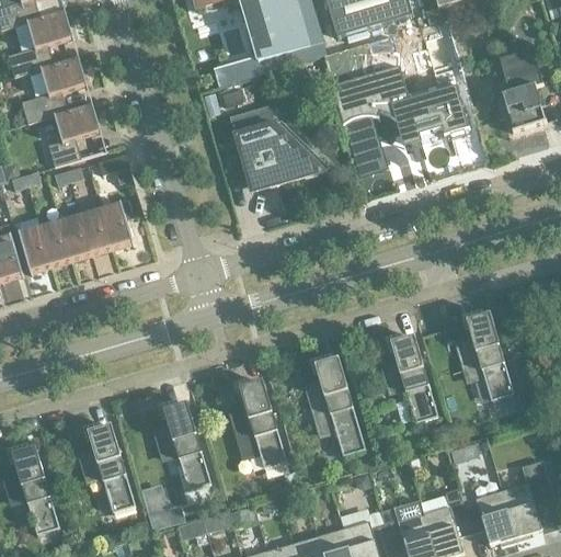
[(1,31),(27,23),(27,22),(41,19),(41,18),(35,0),(2,0),(4,7),(0,7),(0,30),(1,30),(1,31)]
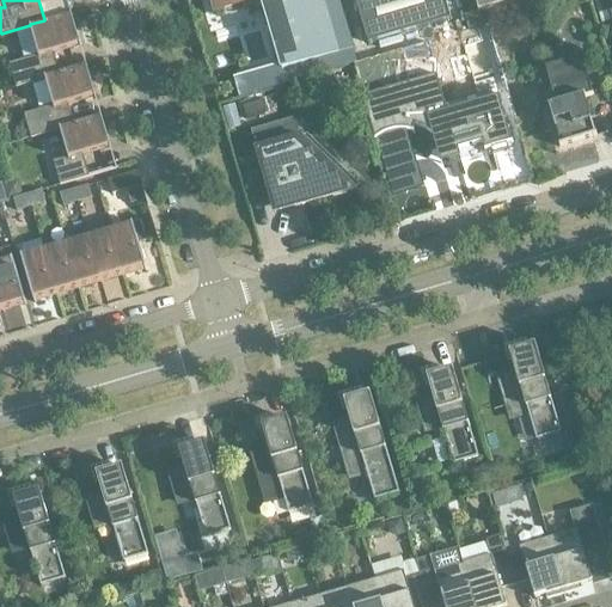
[(232,12),(237,12),(240,10),(246,6),(245,5),(244,1),(249,0),(212,0),(215,10),(224,7),(224,11),(224,12),(232,12)]
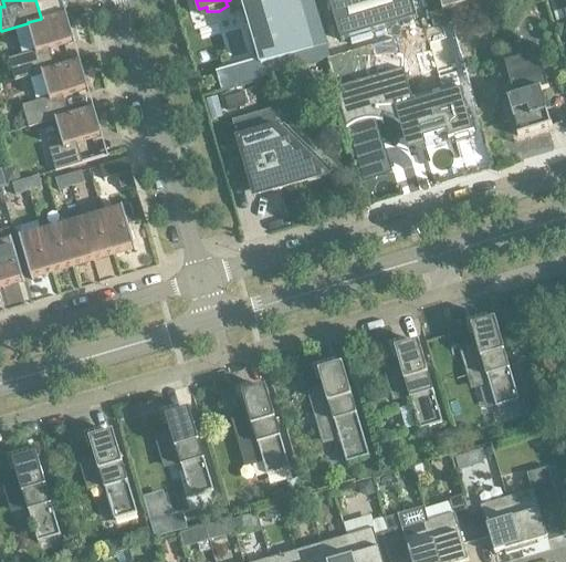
[(314,47),(300,0),(242,0),(261,62),(314,47)]
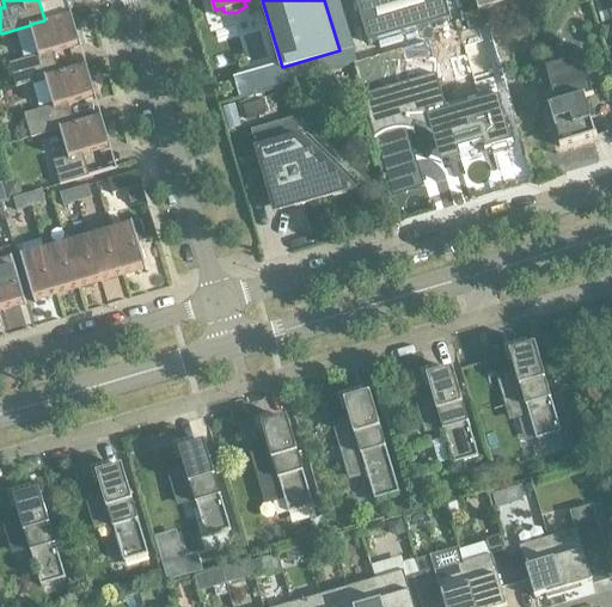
[(355,0),(368,41),(451,17),(445,0),(355,0)]
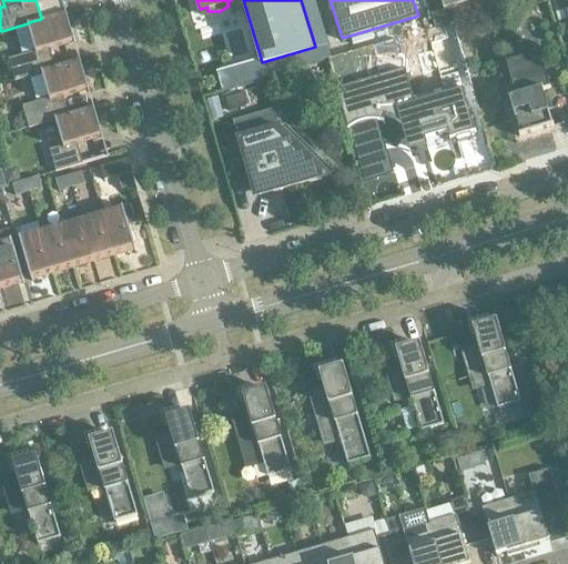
[(567,6),(567,0),(551,0),(554,10),(567,6)]
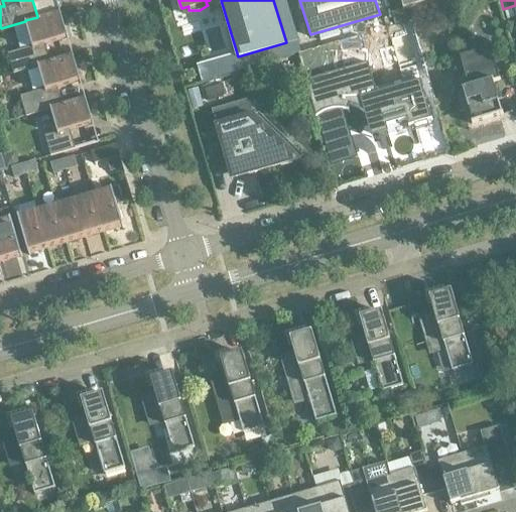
[(32,44),(8,51),(14,72),(38,65),(38,64),(49,59),(49,58),(44,42),(68,35),(59,10),(61,10),(60,9),(37,16),(37,17),(25,20),(25,21),(32,44)]
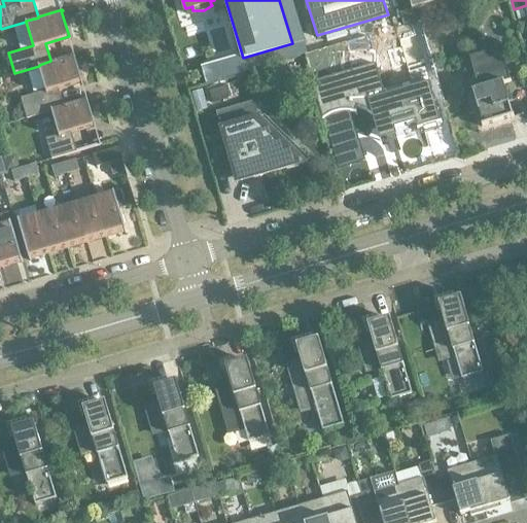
[(419,18),(415,19),(403,23),(397,25),(400,37),(423,30),(419,18)]
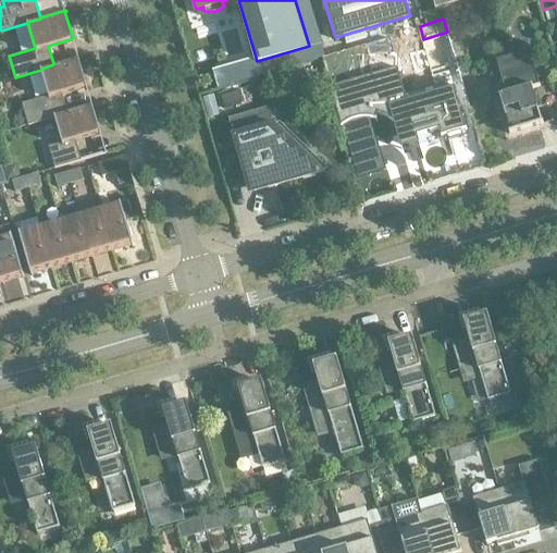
[(506,94),(486,100),(486,101),(487,101),(491,111),(496,121),(506,118),(510,131),(509,131),(509,132),(543,122),(543,121),(542,121),(532,86),(540,84),(540,83),(539,83),(536,73),(540,71),(535,63),(532,64),(529,52),(530,52),(529,51),(495,61),(496,62),(497,62),(506,94)]
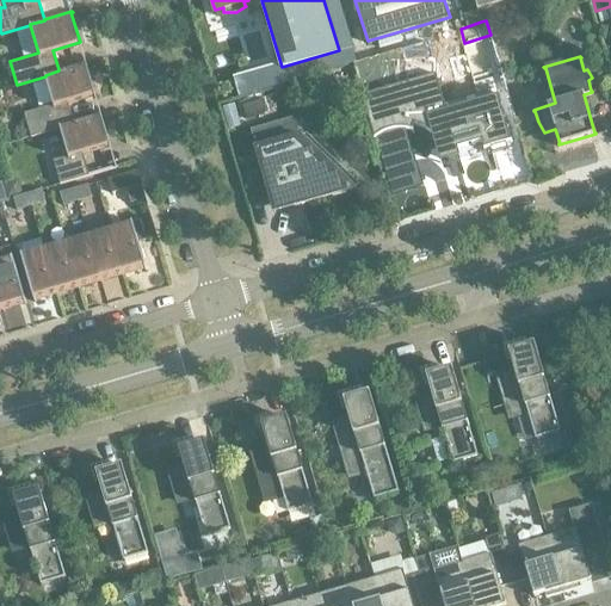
[(482,140),(485,148),(489,147),(492,152),(508,147),(506,141),(512,140),(498,93),(493,94),(492,88),(474,94),(476,99),(470,101),(473,106),(448,113),(436,73),(433,74),(434,61),(405,60),(401,82),(362,94),(375,136),(377,135),(381,133),(383,130),(387,129),(390,128),(394,128),(399,127),(402,127),(406,127),(409,128),(413,128),(415,122),(418,123),(421,124),(425,127),(427,128),(431,130),(434,133),(437,136),(439,140),(442,142),(444,146),(445,150),(446,153),(448,155),(448,159),(461,155),(458,147),(482,140)]
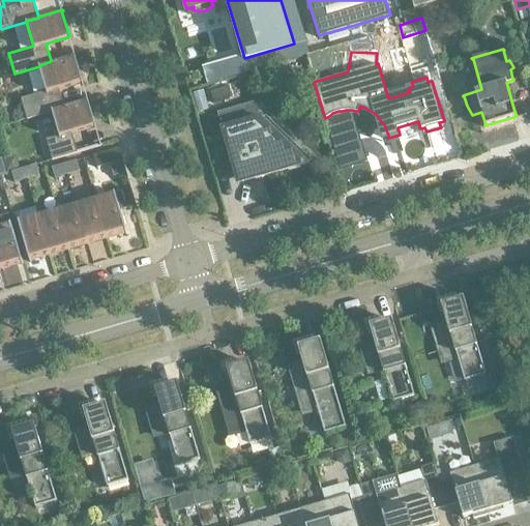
[(76,55),(76,53),(51,60),(51,61),(39,65),(39,66),(47,89),(21,96),(27,117),(52,110),(52,109),(64,106),(64,105),(59,87),(82,81),(75,55),(76,55)]
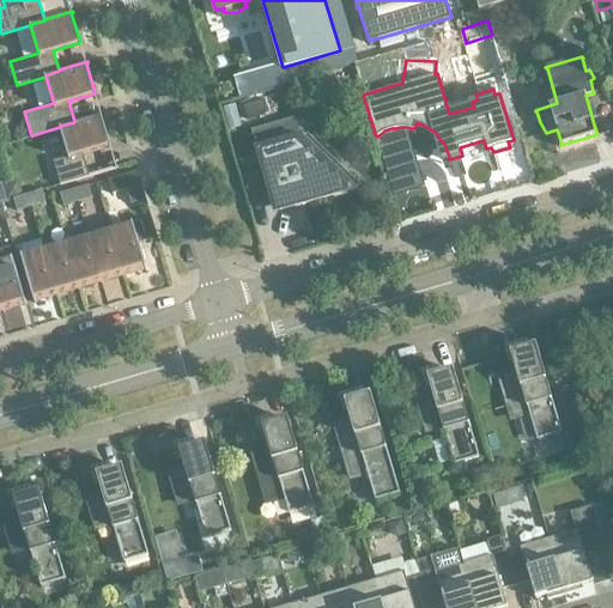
[(243,103),(247,116),(269,109),(266,97),(243,103)]
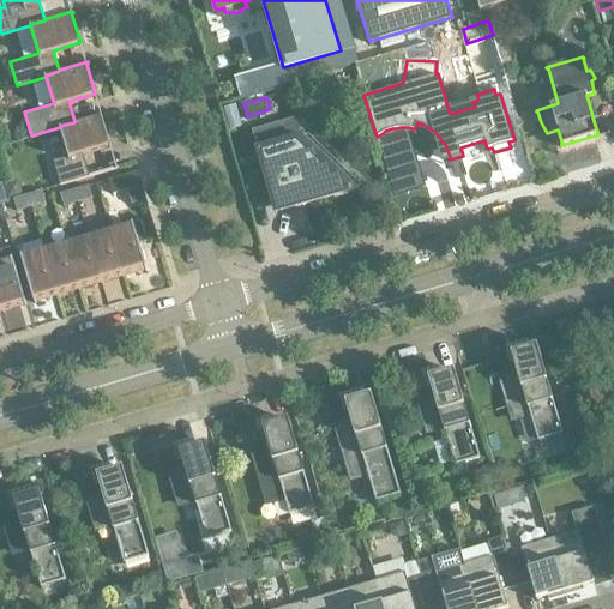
[(234,102),(223,104),(229,126),(241,122),(234,102)]
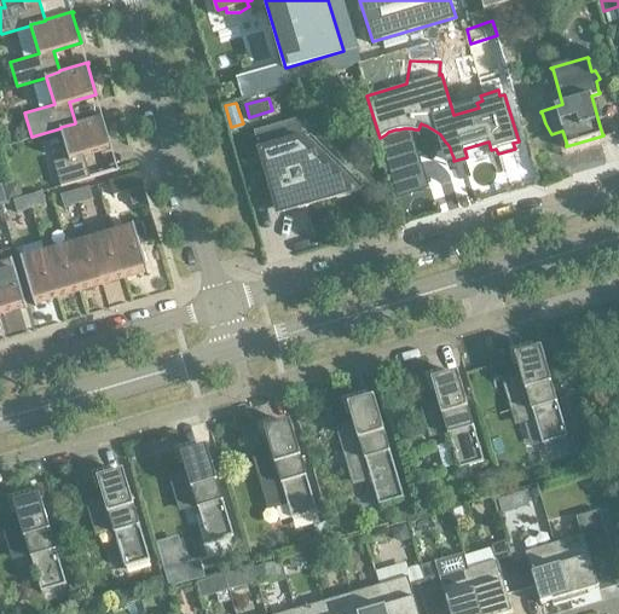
[(53,160),(61,184),(91,175),(84,154),(111,145),(103,116),(104,115),(103,114),(75,122),(75,123),(61,127),(61,128),(69,156),(53,160)]
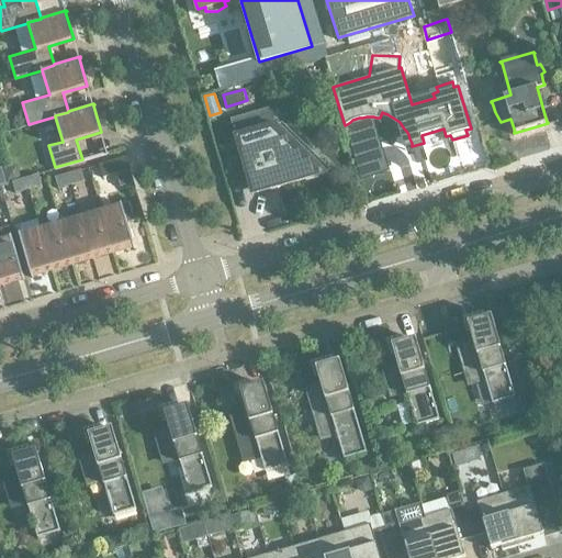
[(278,120),(276,122),(235,134),(251,192),(327,171),(327,169),(328,168),(278,120)]
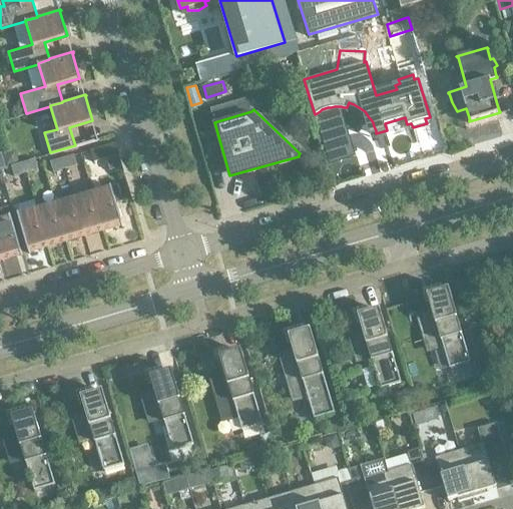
[(90,148),(94,160),(118,153),(115,141),(90,148)]
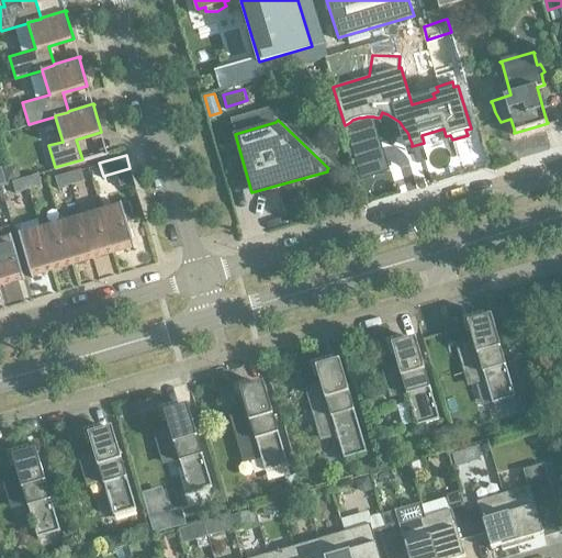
[(68,171),(71,182),(85,178),(81,168),(68,171)]
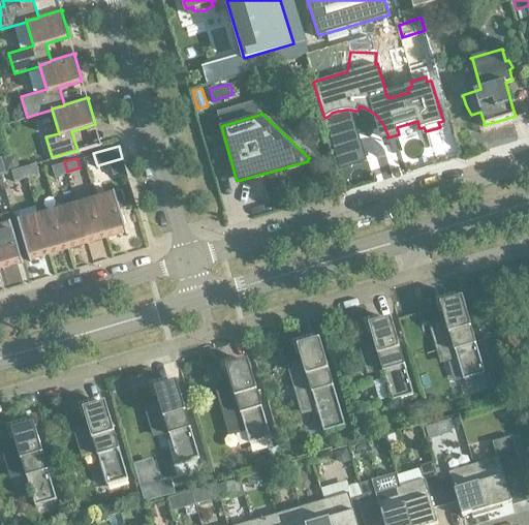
[(52,165),(55,175),(67,172),(64,161),(52,165)]
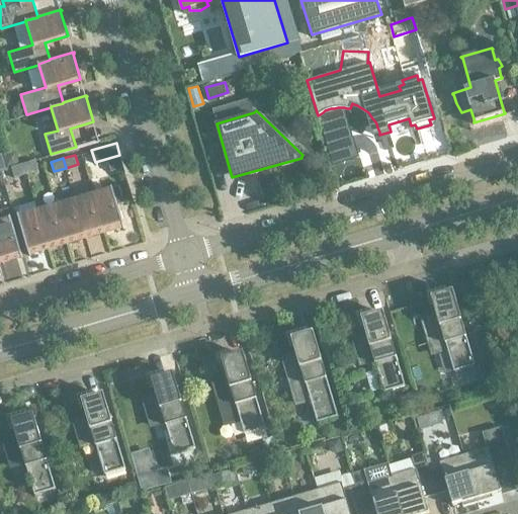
[(23,163),(26,172),(38,169),(35,159),(23,163)]
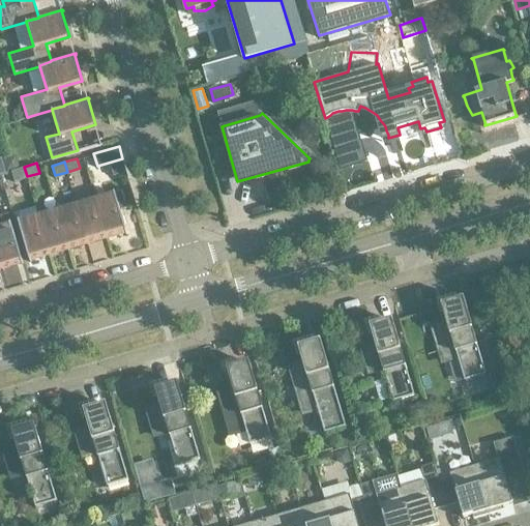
[(27,176),(24,167),(11,170),(15,180),(27,176)]
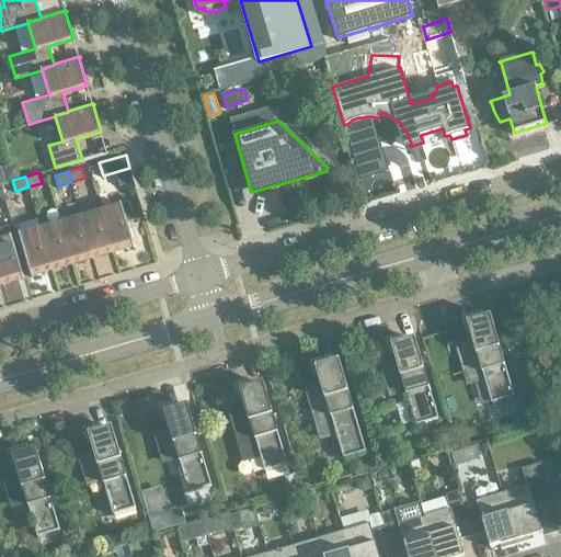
[(121,202),(101,207),(113,250),(133,245),(134,245),(127,220),(133,218),(127,201),(122,203),(122,201),(119,202),(121,202)]
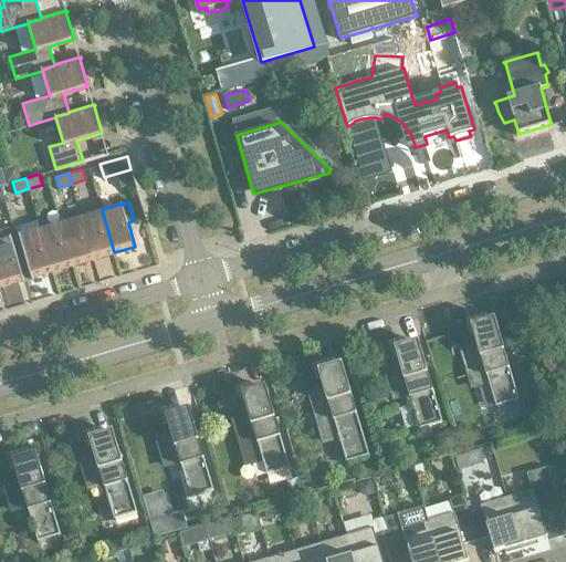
[(102,209),(81,216),(93,259),(114,252),(102,209)]
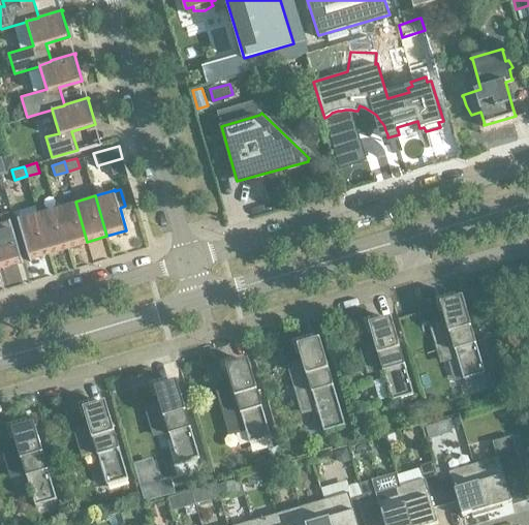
[(87,242),(75,202),(57,207),(68,247),(87,242)]
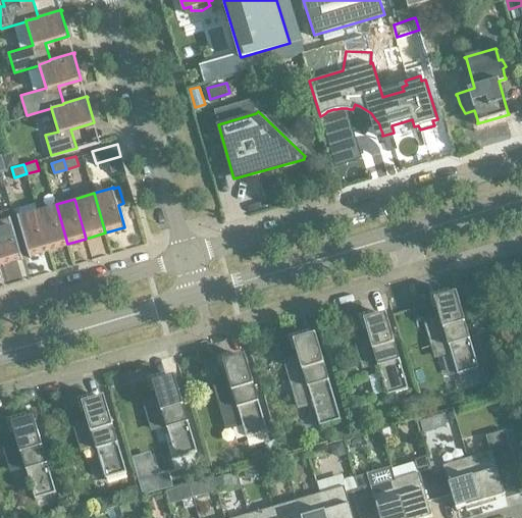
[(56,204),(37,210),(49,250),(67,244),(56,204)]
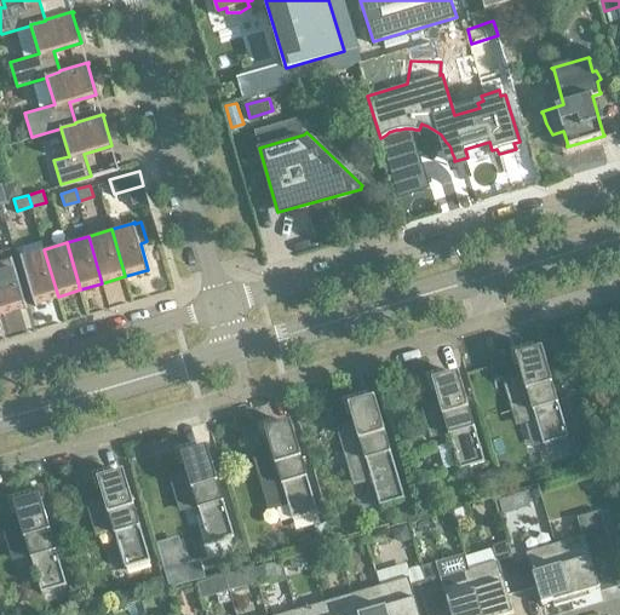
[(0,251),(0,300),(4,312),(26,306),(27,306),(12,258),(10,248),(0,251)]
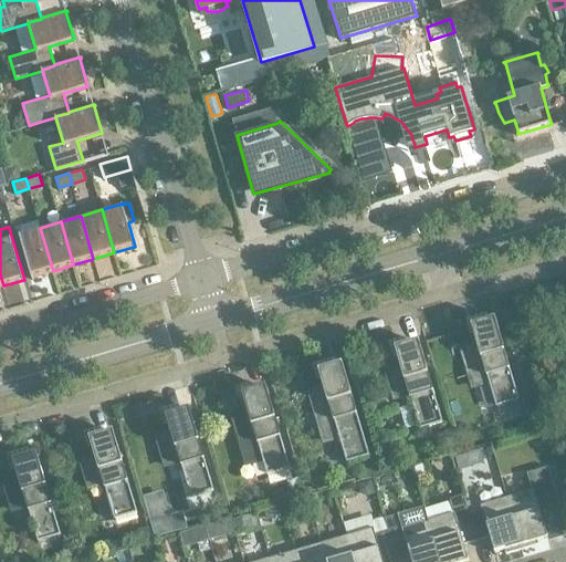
[(33,277),(53,271),(40,228),(20,233),(19,233),(32,278),(33,277)]
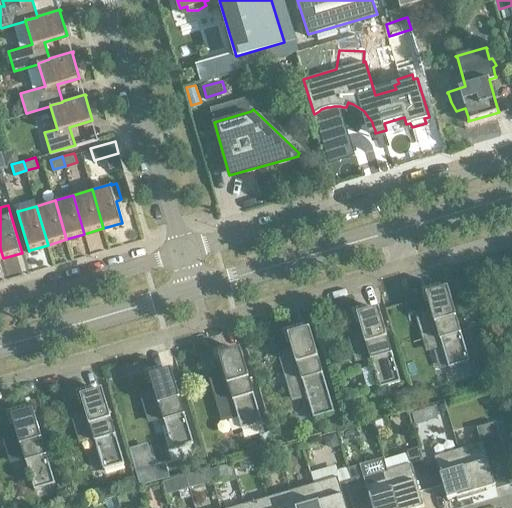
[(469,360),(447,287),(427,293),(431,307),(417,311),(427,347),(441,342),(448,366),(469,360)]
